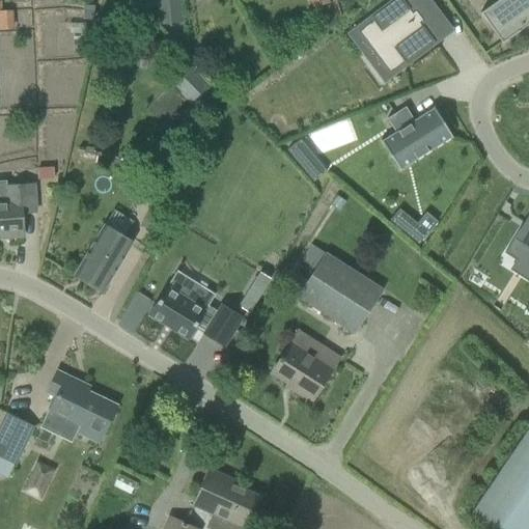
[(155,0),(158,24),(183,21),(179,0),(155,0)]
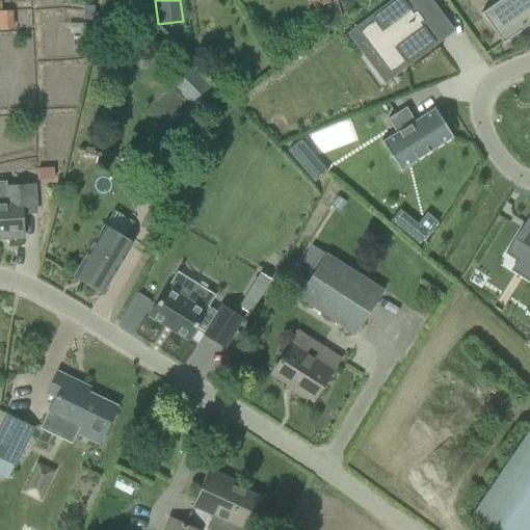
[(412,8),(422,0),(393,0),(372,16),(374,19),(360,30),(392,73),(406,61),(408,64),(439,42),(426,25),(425,25),(422,22),(426,19),(419,8),(415,11),(412,8)]
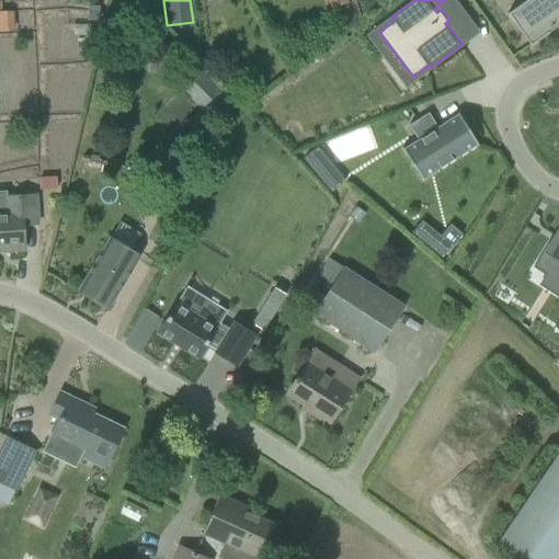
[(526,0),(510,12),(533,45),(558,25),(558,0),(526,0)]
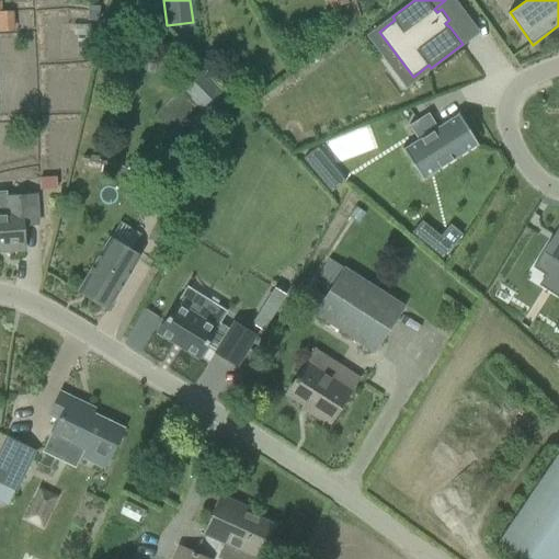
[(102,6),(90,6),(90,19),(102,19),(102,6)]
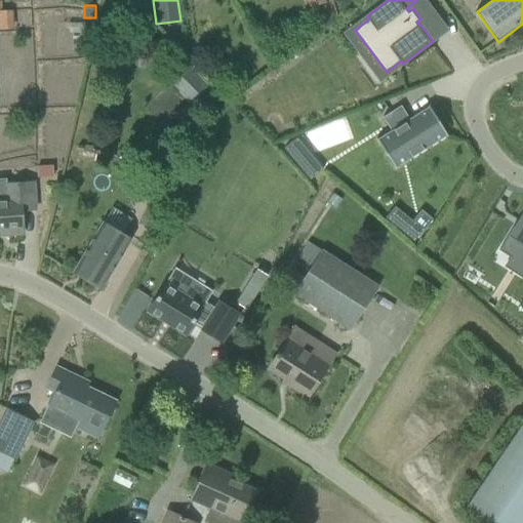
[(0,26),(13,27),(13,7),(0,7),(0,26)]
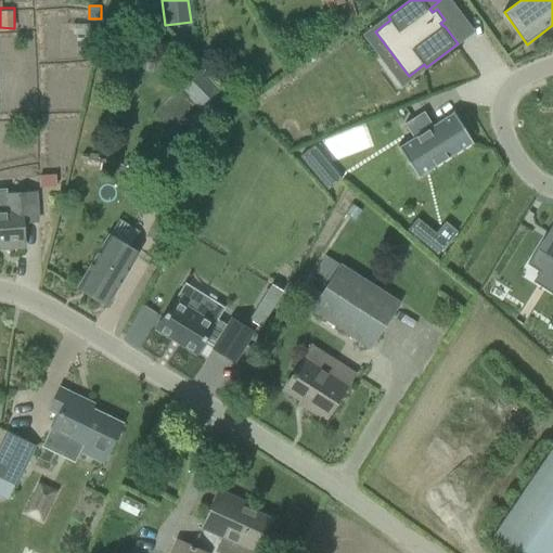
[(158,59),(144,54),(141,67),(154,72),(158,59)]
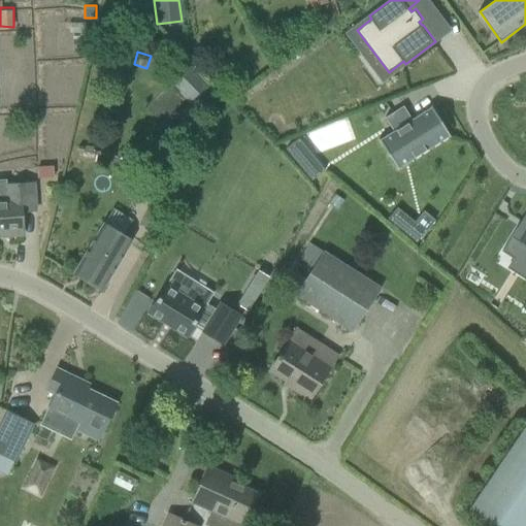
[(198,107),(215,92),(189,65),(172,81),(198,107)]
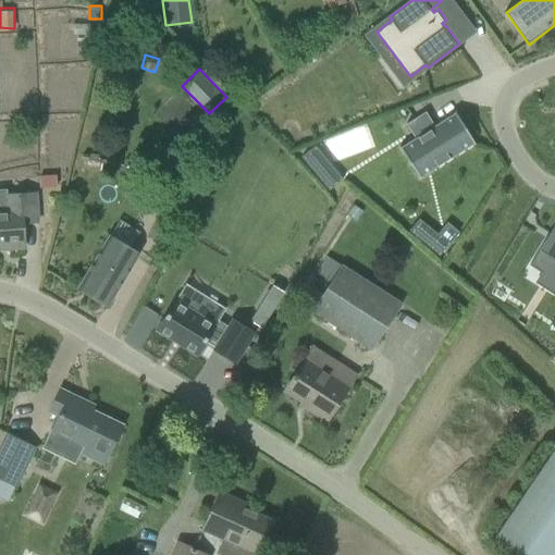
[(411,161),(412,163),(420,176),(422,179),(423,177),(422,176),(423,176),(436,168),(476,143),(476,144),(477,144),(457,111),(456,112),(436,125),(428,111),(408,123),(417,137),(405,146),(403,147),(403,146),(402,146),(403,149),(411,161)]
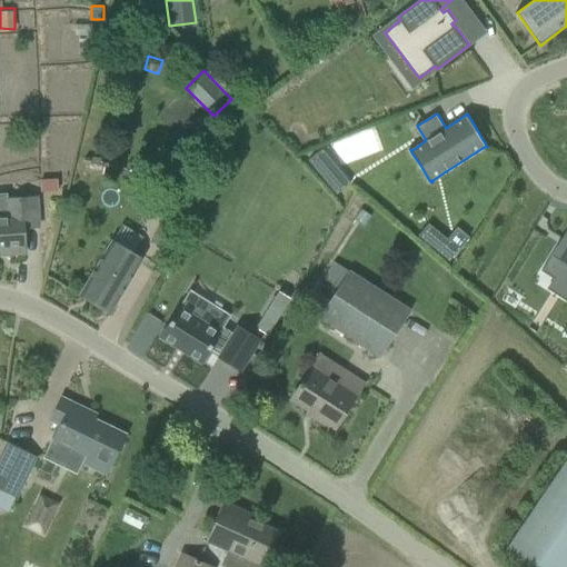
[(352,183),(324,148),(309,159),(339,195),(352,183)]
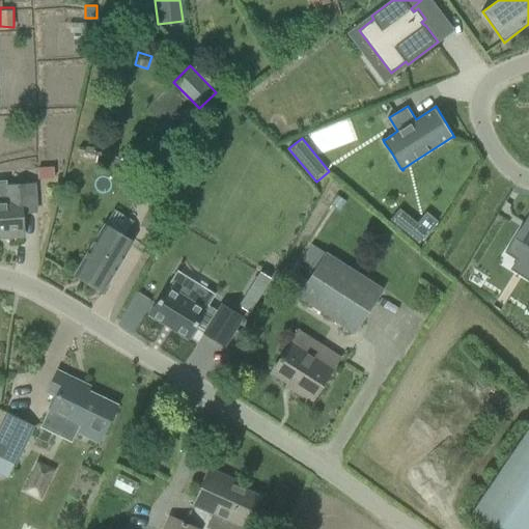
[(36,184),(8,186),(8,179),(0,179),(0,235),(26,234),(24,212),(37,211),(36,184)]
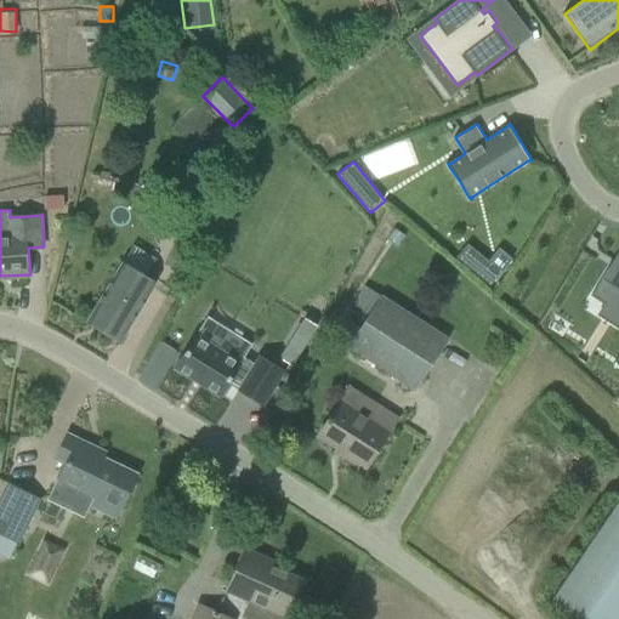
[(399,246),(407,236),(395,227),(388,238),(399,246)]
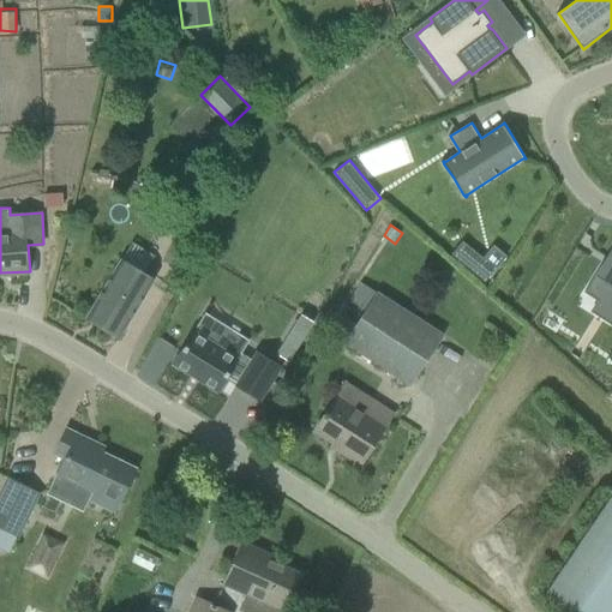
[(485,279),(502,258),(463,227),(447,246),(485,279)]
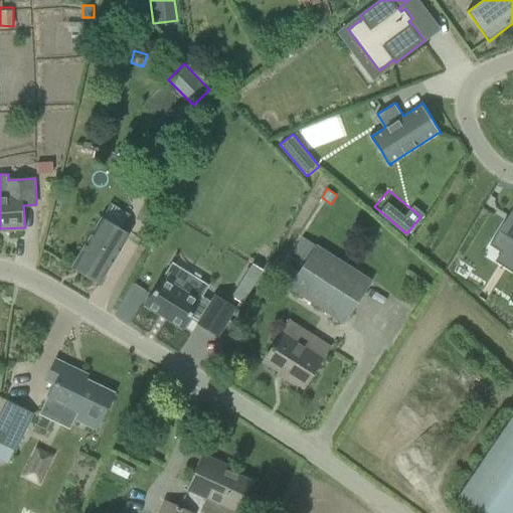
[(131,233),(123,228),(131,214),(113,203),(104,217),(103,216),(73,266),(101,283),(131,233)]
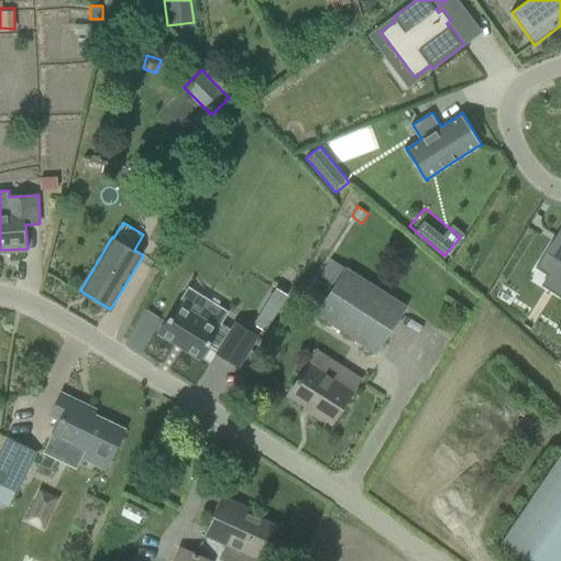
[(560,230),(556,238),(558,239),(547,255),(559,263),(545,286),(560,296),(560,230)]
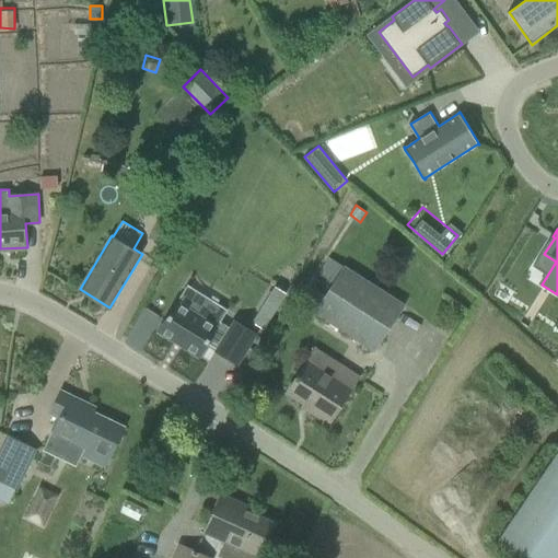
[(302,301),(316,310),(315,312),(376,351),(406,304),(344,265),(333,282),(324,295),(311,287),(302,301)]
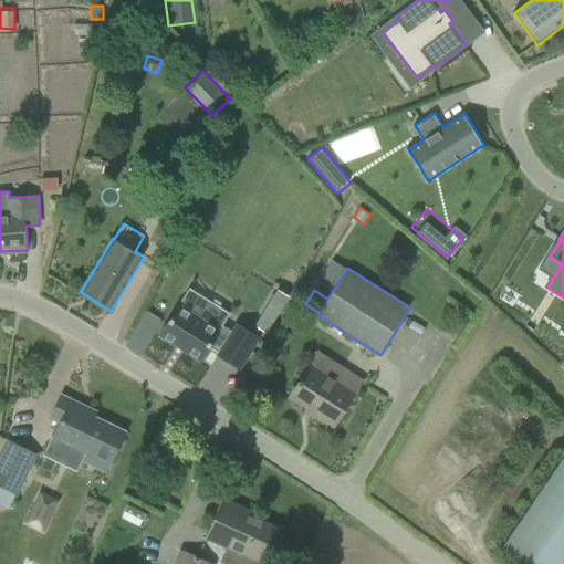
[(273,298),(285,304),(291,296),(279,289),(273,298)]
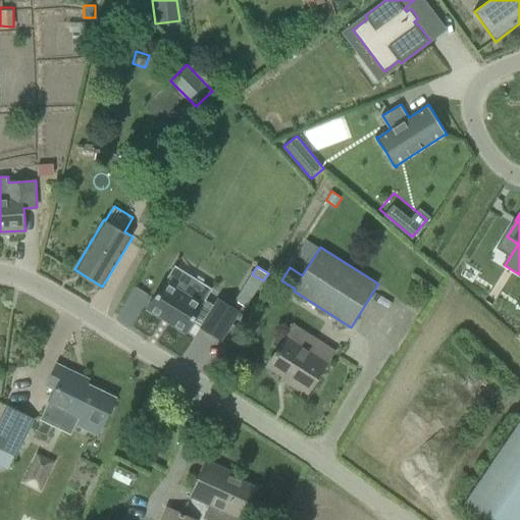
[(165,281),(149,308),(187,331),(195,318),(205,325),(204,327),(221,338),(239,310),(221,300),(214,312),(201,303),(205,297),(186,284),(180,292),(165,281)]
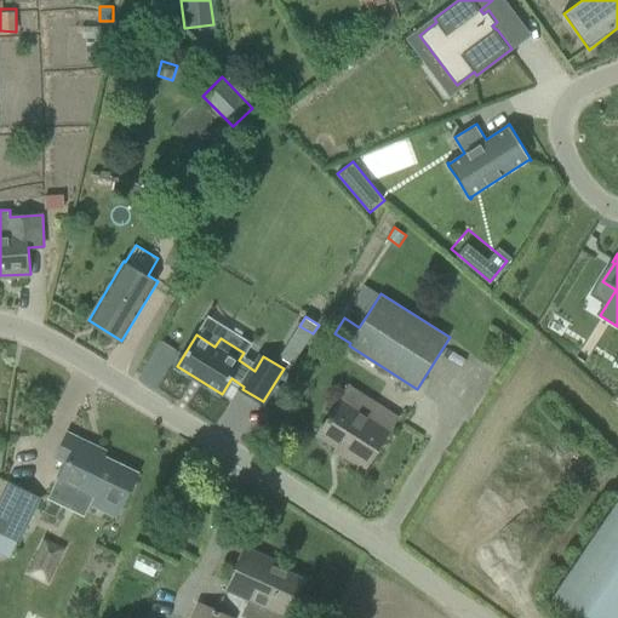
[(293,365),(297,359),(284,350),(280,356),(293,365)]
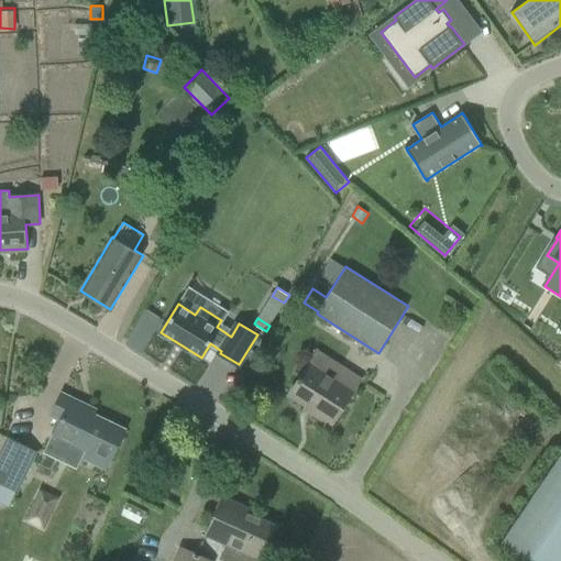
[(312,411),(332,425),(354,391),(363,377),(318,349),(308,364),(289,393),(314,409),(312,411)]
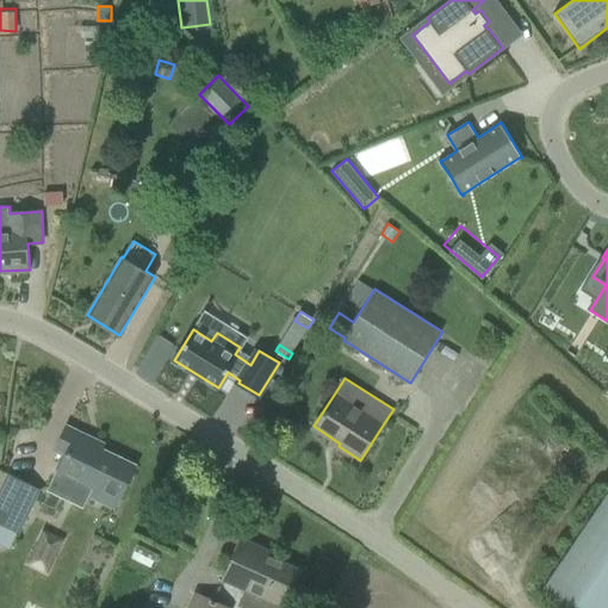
[(135,465),(94,445),(97,440),(68,426),(56,450),(67,454),(60,469),(93,485),(88,494),(88,495),(115,508),(135,465)]
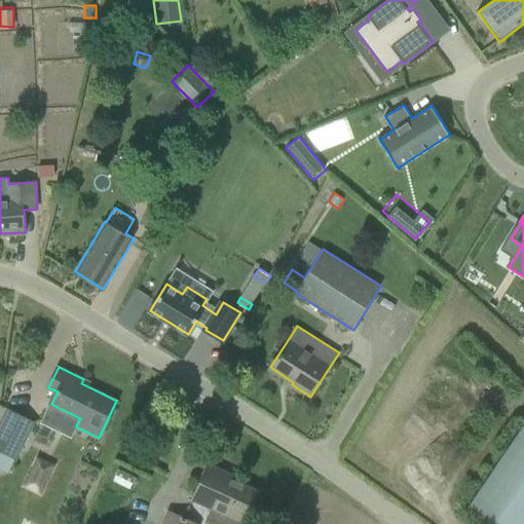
[(35,421),(9,409),(0,404),(0,469),(9,474),(16,459),(35,421)]
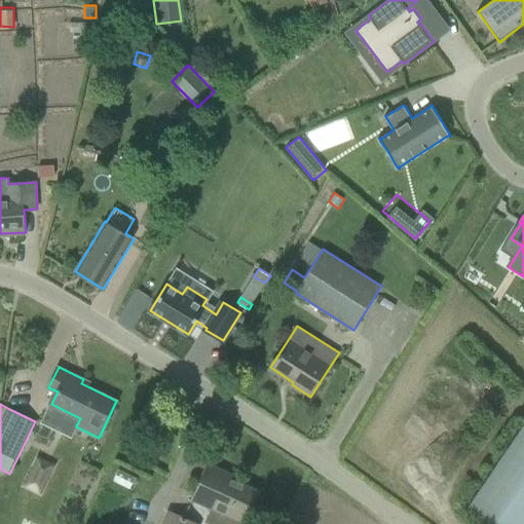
[(493,523),(523,523),(523,424),(469,507),(493,523)]
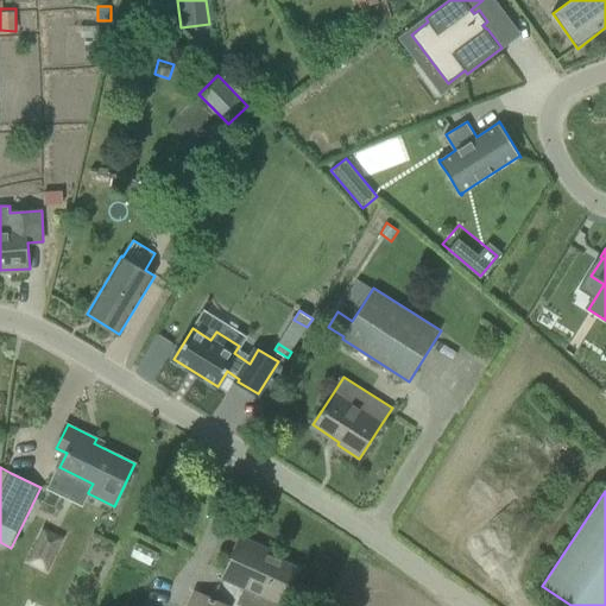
[(282,604),(298,568),(257,549),(259,544),(241,537),(223,576),(282,604)]
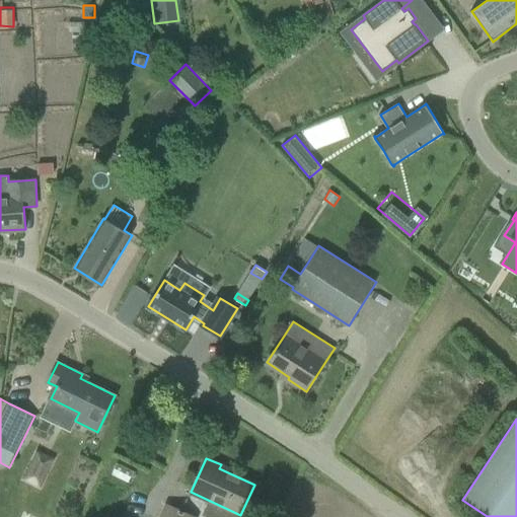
[(41,488),(48,472),(31,464),(24,479),(41,488)]
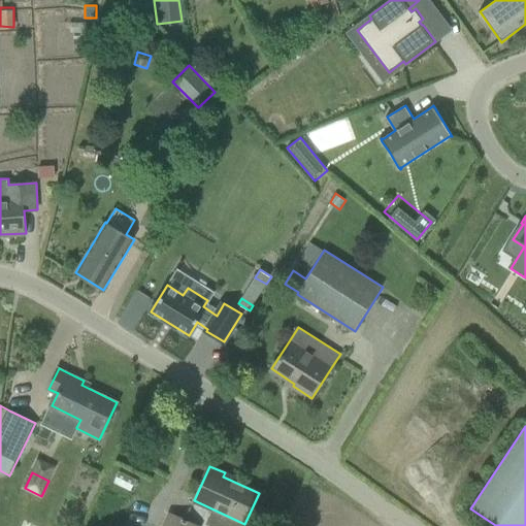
[(200,525),(170,513),(164,525),(200,525)]
